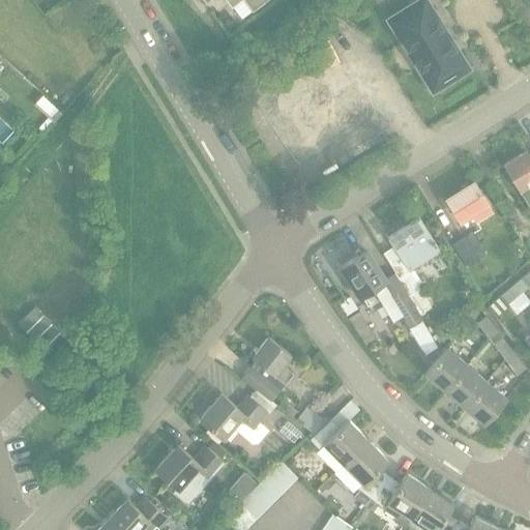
[(264,1),(263,0),(202,0),(205,3),(209,0),(225,0),(230,6),(236,0),(241,0),(252,11),(264,1)]
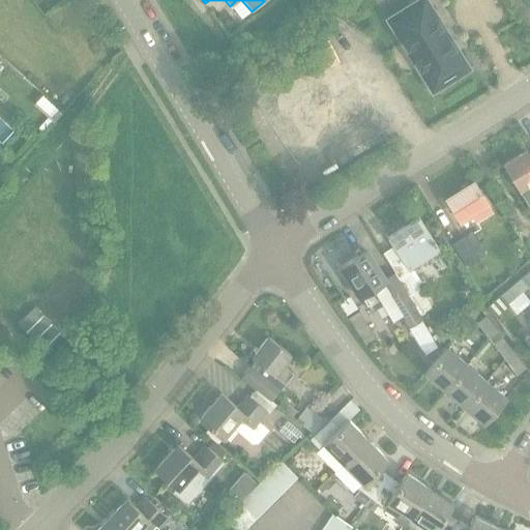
[(416,0),(387,19),(432,91),(470,68),(428,0),(416,0)]
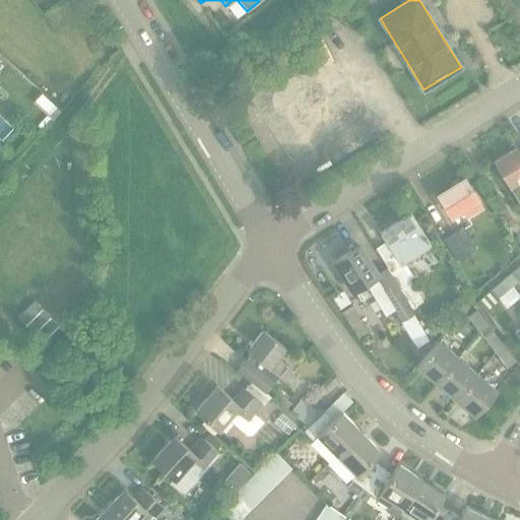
[(519,153),(516,147),(494,161),(519,202),(519,201),(519,153)]
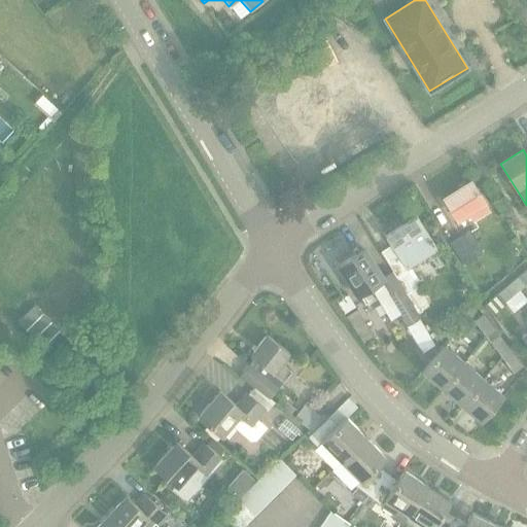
[(75,155),(79,166),(89,161),(84,151),(75,155)]
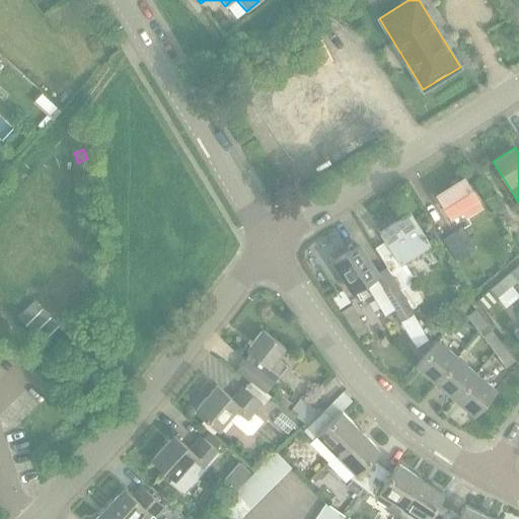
[(87,158),(78,163),(82,172),(91,168),(87,158)]
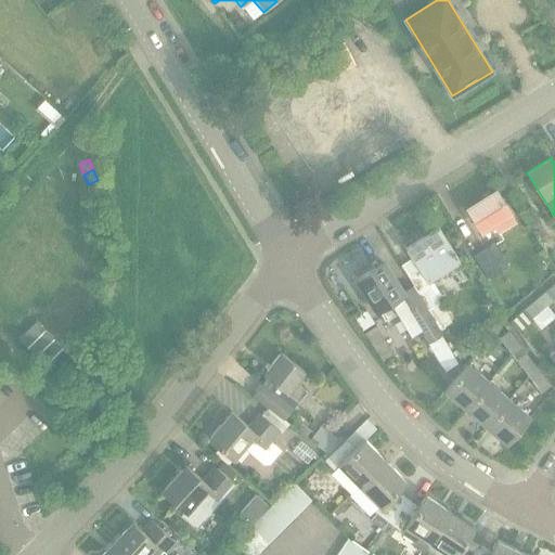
[(492,222),(499,233),(515,222),(497,192),(468,209),(480,230),(492,222)]
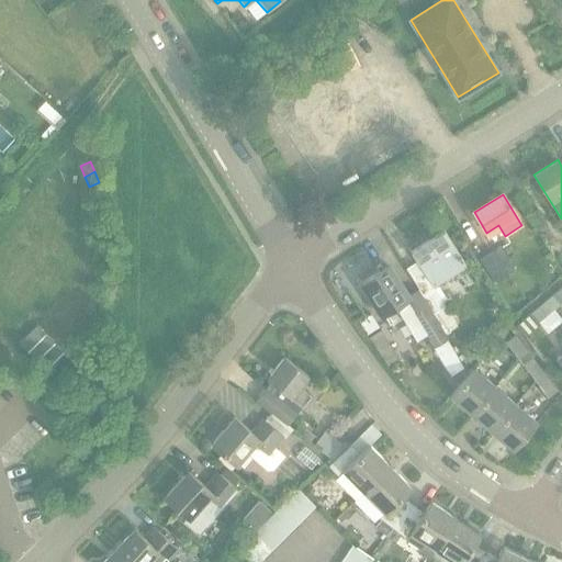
[(102,224),(108,234),(117,228),(113,218),(102,224)]
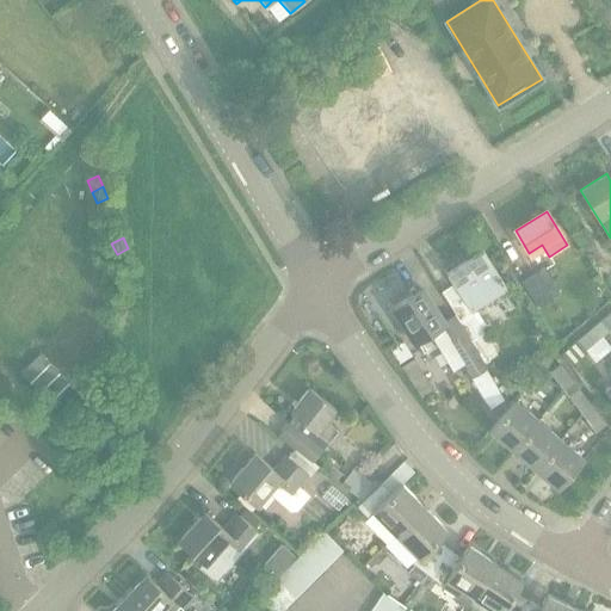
[(128,248),(117,254),(123,265),(134,259),(128,248)]
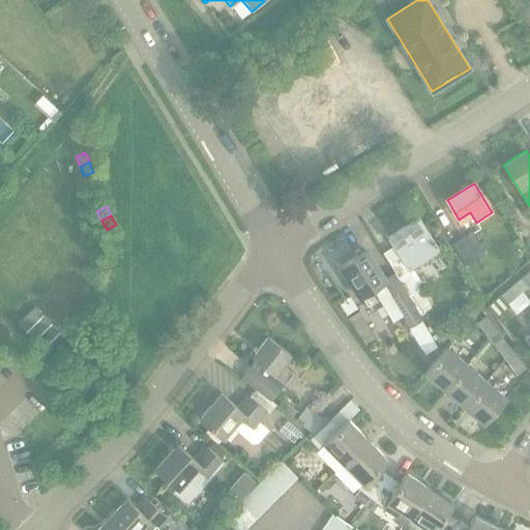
[(382,255),(394,273),(407,295),(418,288),(409,272),(440,253),(417,217),(387,236),(393,247),(382,255)]
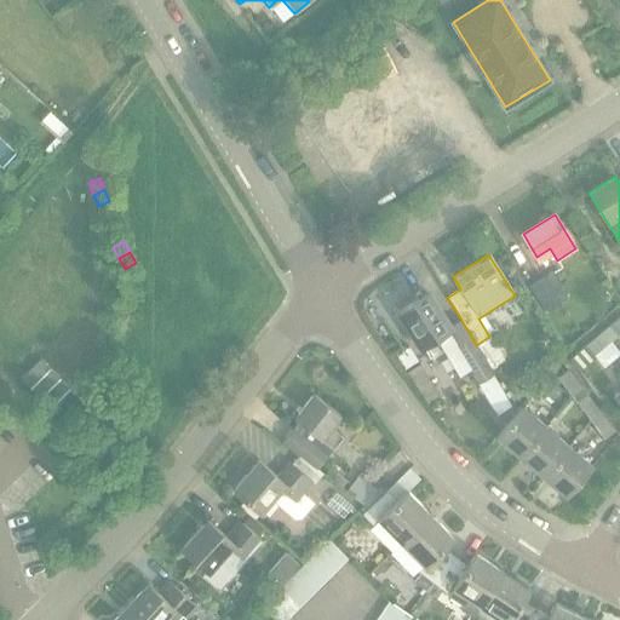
[(205,271),(199,259),(188,265),(194,276),(205,271)]
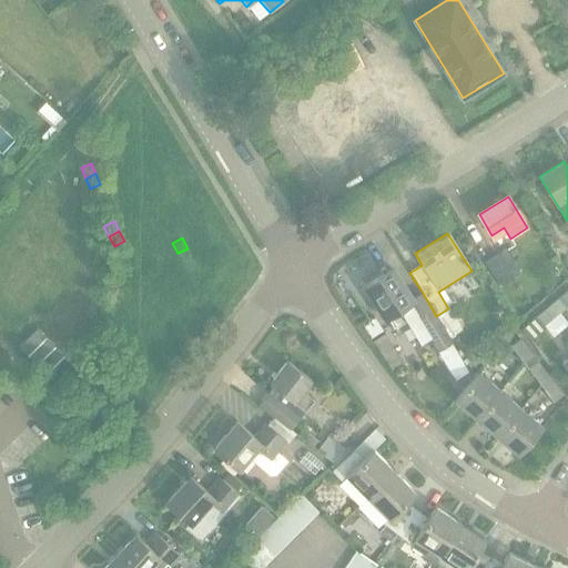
[(178,253),(172,243),(162,247),(166,259),(178,253)]
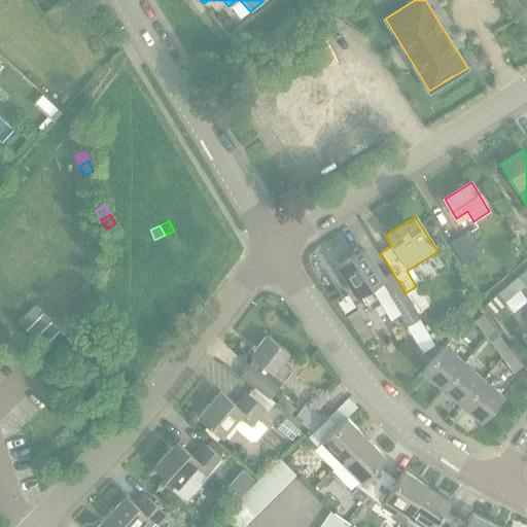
[(451,243),(464,265),(483,253),(477,243),(470,232),(451,243)]
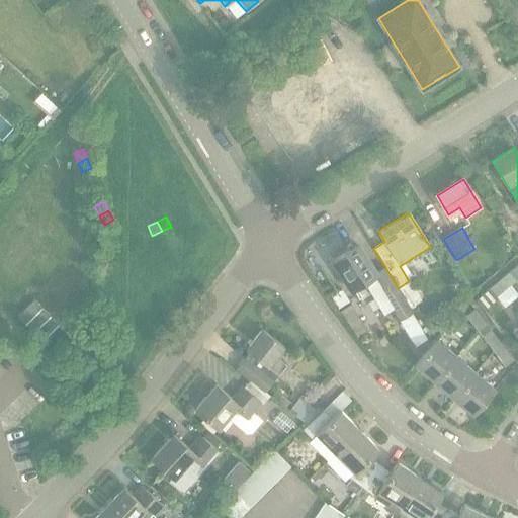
[(101,237),(91,241),(95,250),(105,247),(101,237)]
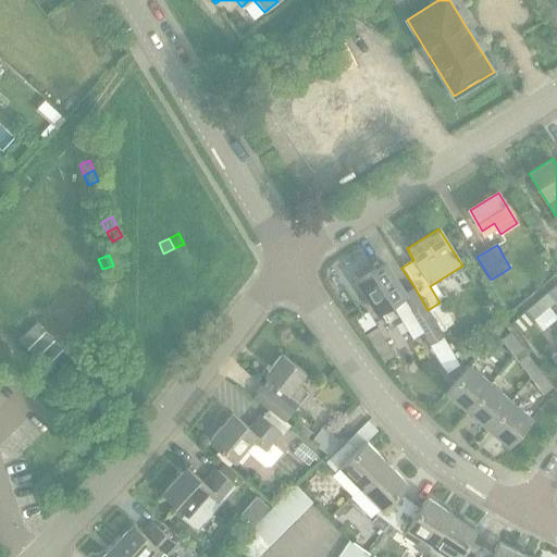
[(91,274),(102,269),(98,259),(87,263),(91,274)]
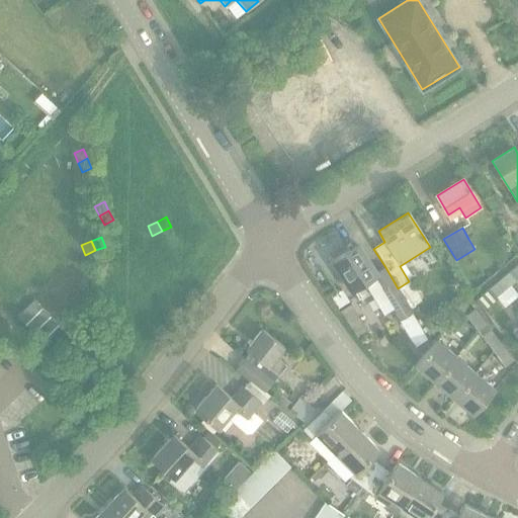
[(398,288),(385,267),(374,274),(357,245),(333,260),(351,289),(364,281),(384,314),(393,309),(415,345),(427,338),(411,312),(412,311),(398,288)]
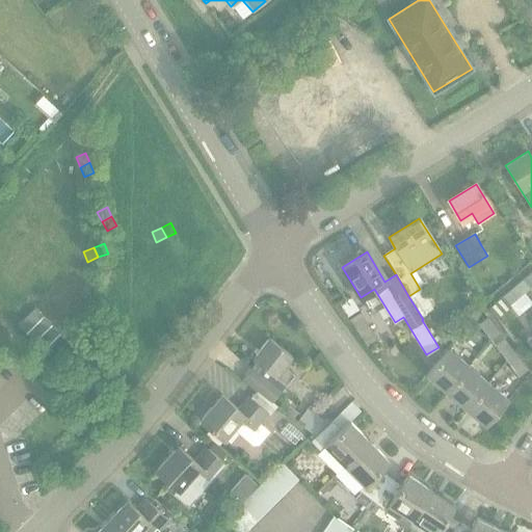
[(516,284),(524,293),(531,286),(531,271),(516,284)]
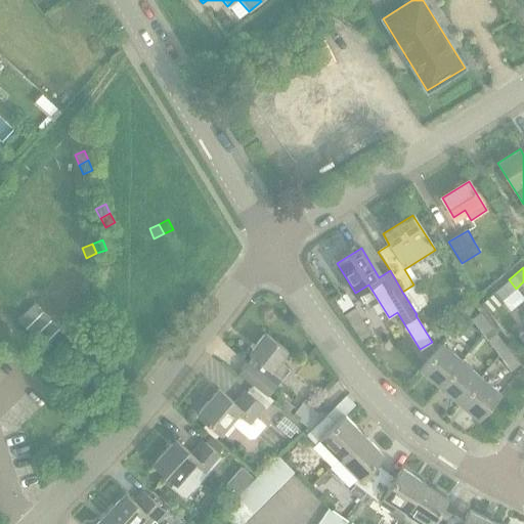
[(501,301),(516,289),(509,279),(494,292),(501,301)]
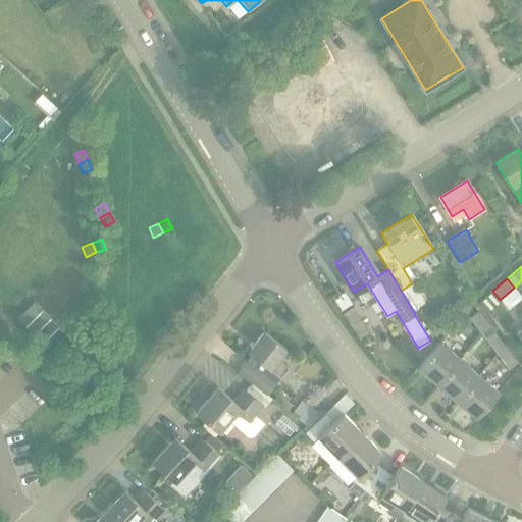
[(34,302),(16,319),(24,327),(42,310),(34,302)]
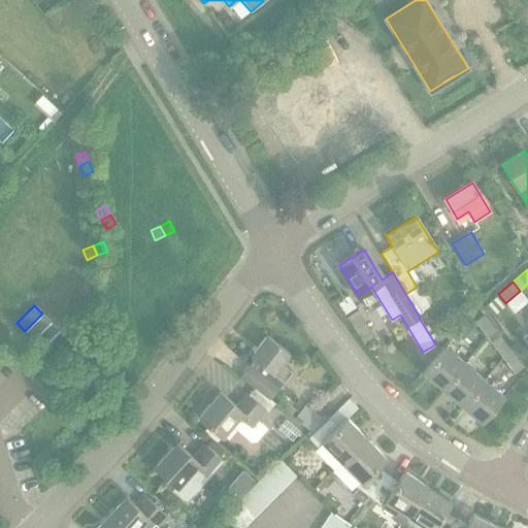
[(42,314),(25,331),(33,339),(51,322),(42,314)]
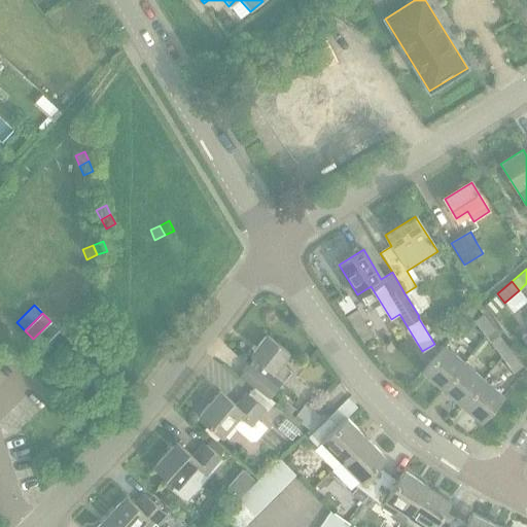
[(473,320),(486,337),(495,329),(483,314),(473,320)]
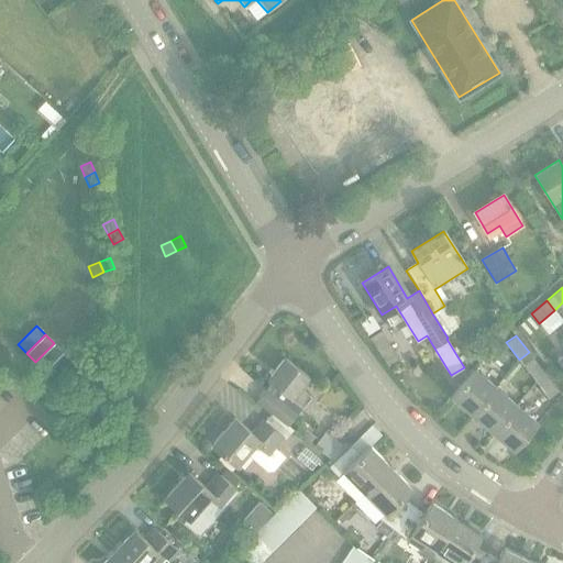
[(54,343),(35,362),(44,371),(63,352),(54,343)]
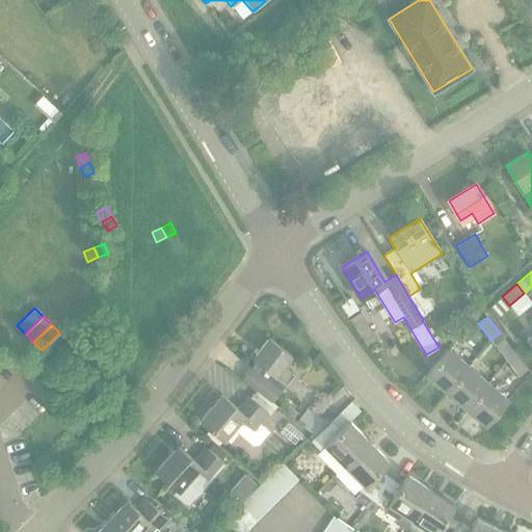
[(59,333),(42,350),(50,358),(68,341),(59,333)]
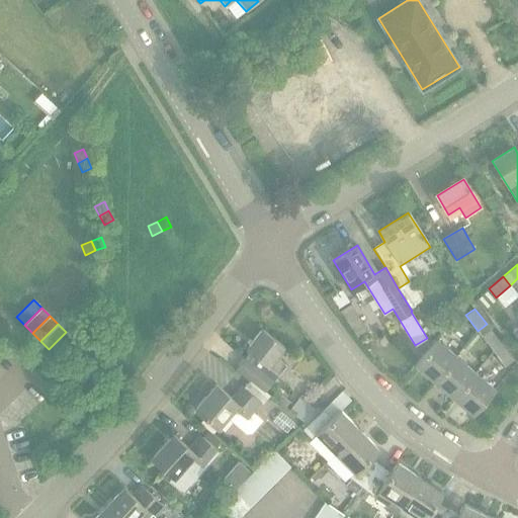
[(493,351),(502,344),(490,329),(482,336),(493,351)]
